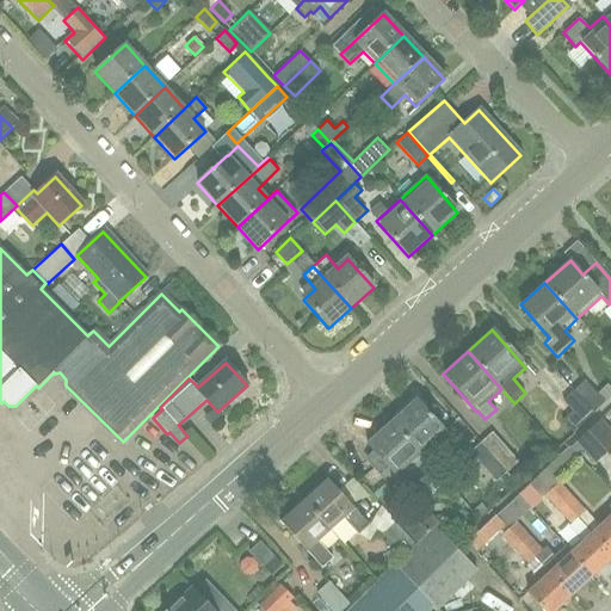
[(573,392),(593,413),(610,396),(610,387),(608,383),(597,393),(585,380),(573,392)]
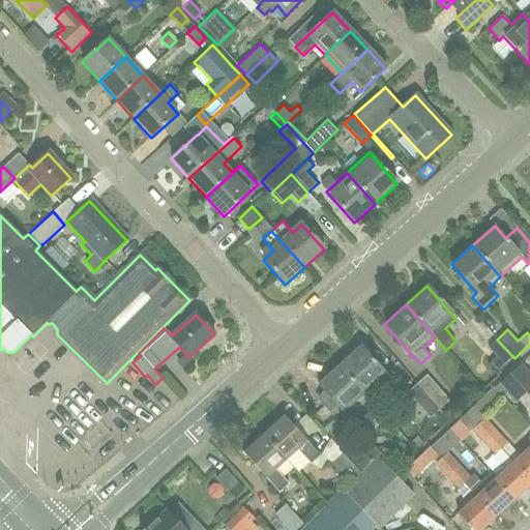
[(514,358),(497,340),(488,348),(495,355),(486,363),(497,376),(514,358)]
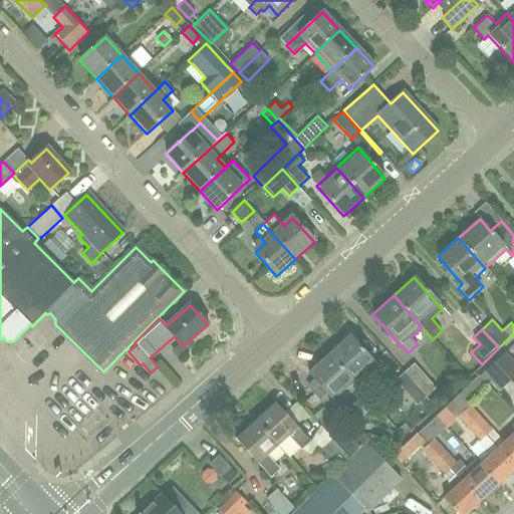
[(329,353),(364,394),(373,386),(364,375),(375,366),(348,336),(329,353)]
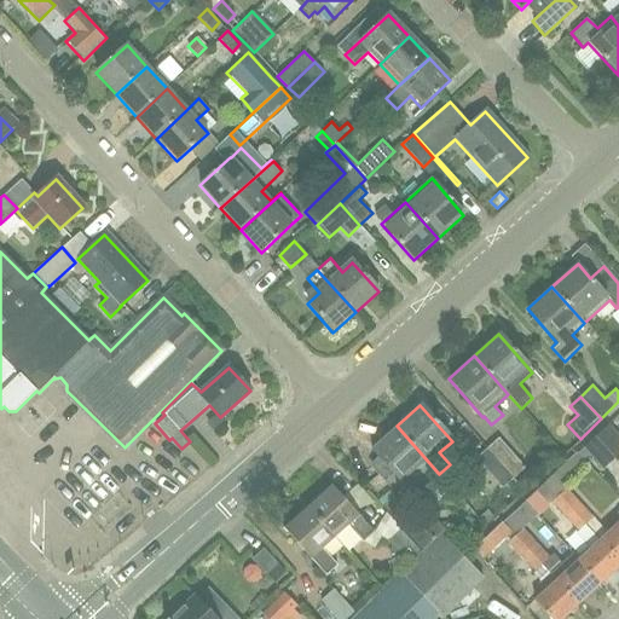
[(439,474),(397,426),(371,449),(381,460),(372,467),(385,481),(388,478),(399,490),(406,484),(410,489),(420,480),(426,486),(439,474)]
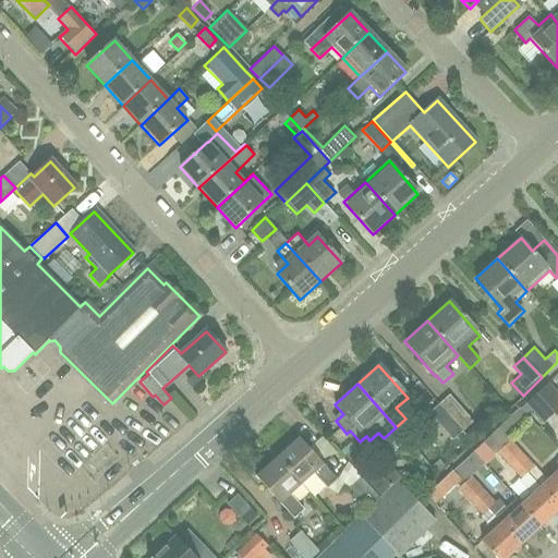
[(532,398),(526,403),(534,412),(543,422),(548,416),(555,411),(546,401),(538,392),(532,398)]
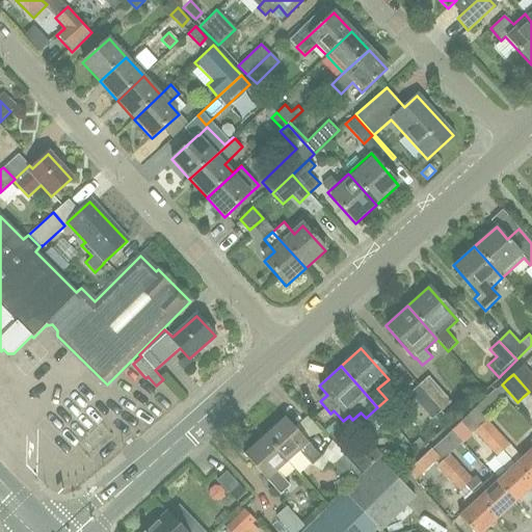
[(419,384),(442,410),(451,402),(428,376),(419,384)]
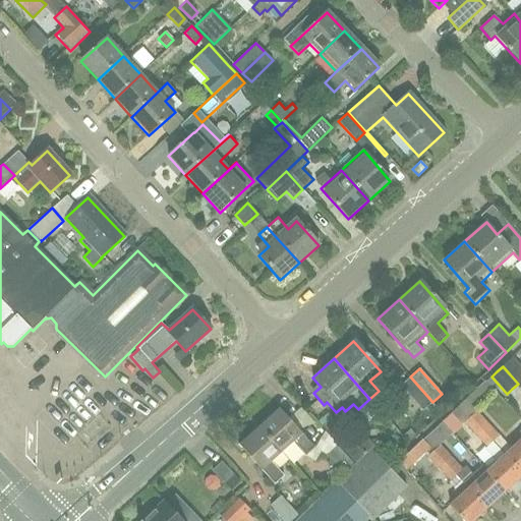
[(432,402),(410,377),(400,386),(422,411),(432,402)]
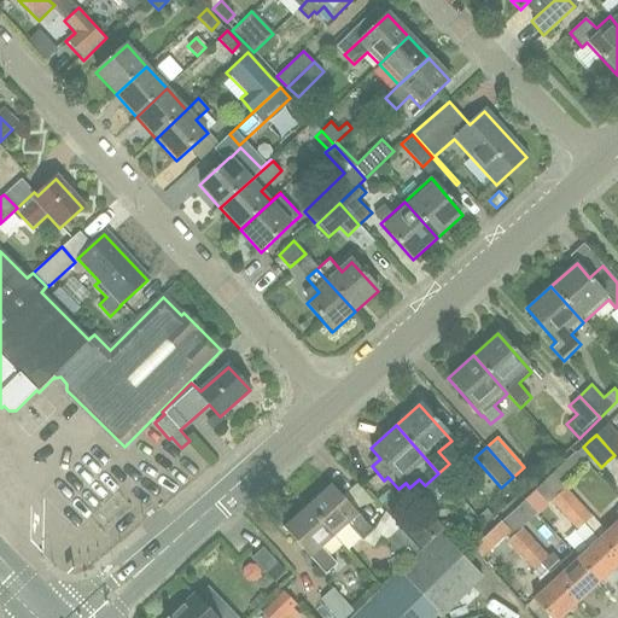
[(583,458),(577,452),(546,481),(558,494),(564,487),(559,481),(583,458)]
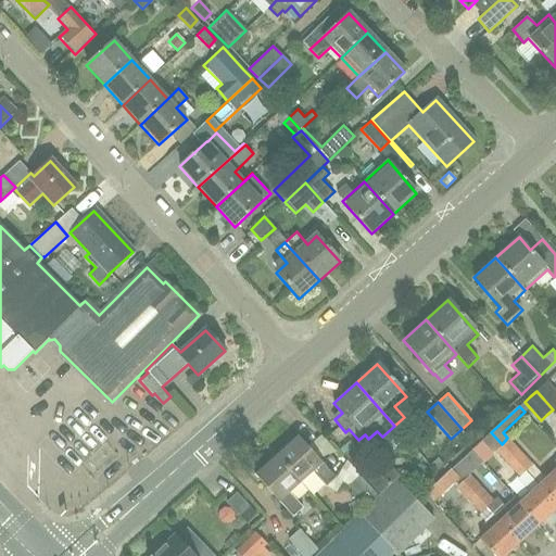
[(298,437),(276,456),(300,483),(312,472),(325,485),(335,478),(321,464),(298,437)]
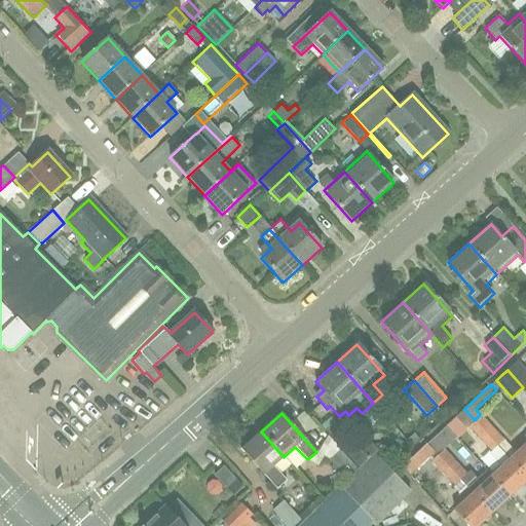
[(480,414),(475,420),(467,427),(480,440),(493,428),(480,414)]
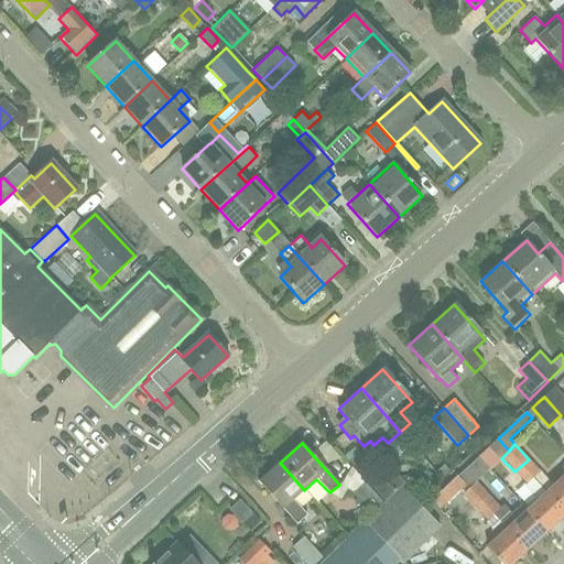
[(489,469),(500,459),(489,447),(478,457),(489,469)]
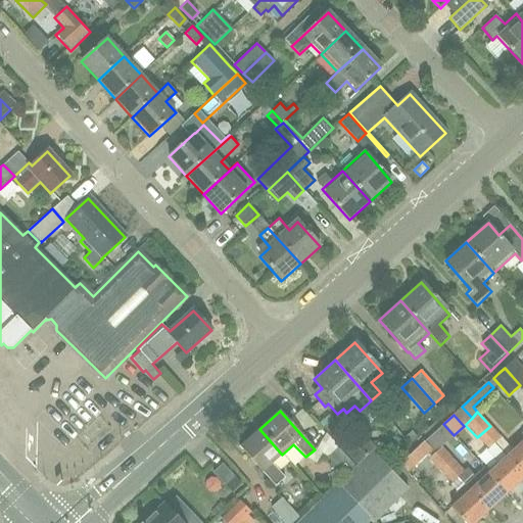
[(355,467),(375,446),(369,440),(361,447),(333,418),(322,429),(338,446),(337,447),(355,467)]
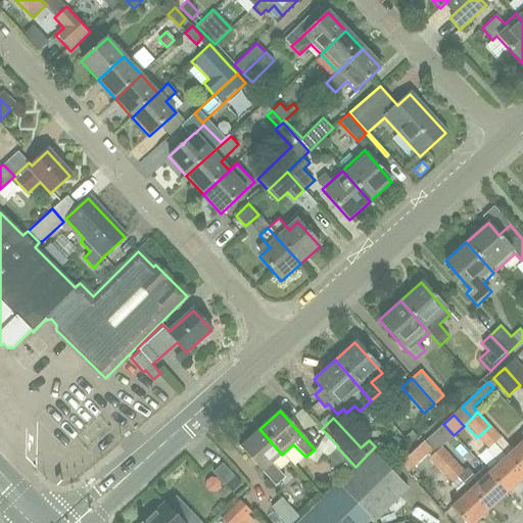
[(501,436),(490,426),(477,437),(488,448),(501,436)]
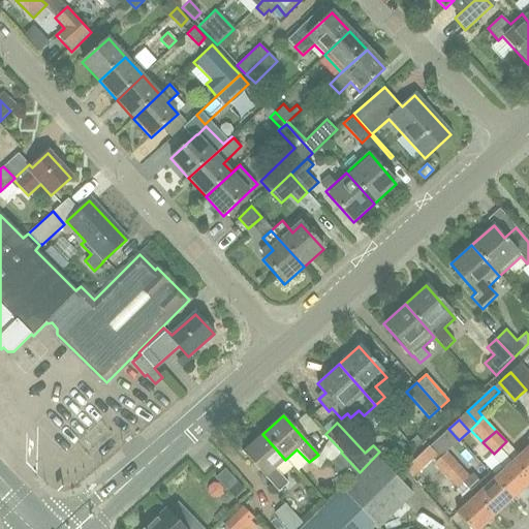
[(285,460),(262,434),(242,453),(265,478),(266,477),(278,492),(288,483),(276,469),(285,460)]
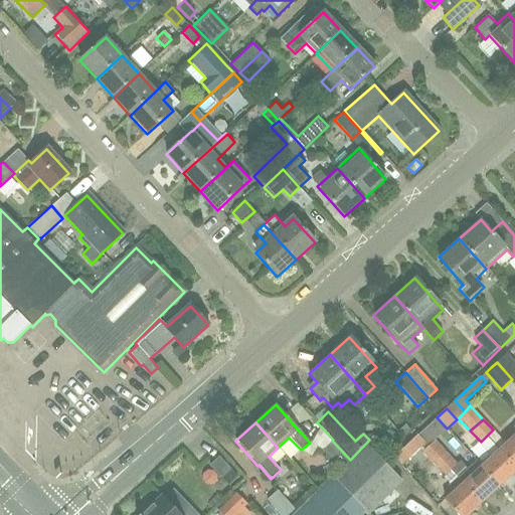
[(514,436),(500,451),(514,466),(514,424),(512,426),(514,430),(514,436)]
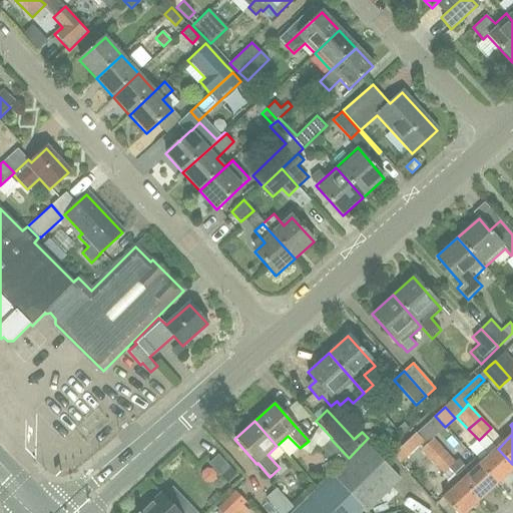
[(306,498),(313,505),(304,512),(359,512),(364,508),(368,512),(400,482),(381,462),(390,452),(373,434),(368,438),(349,458),(338,468),(340,469),(333,475),(331,474),(306,498)]
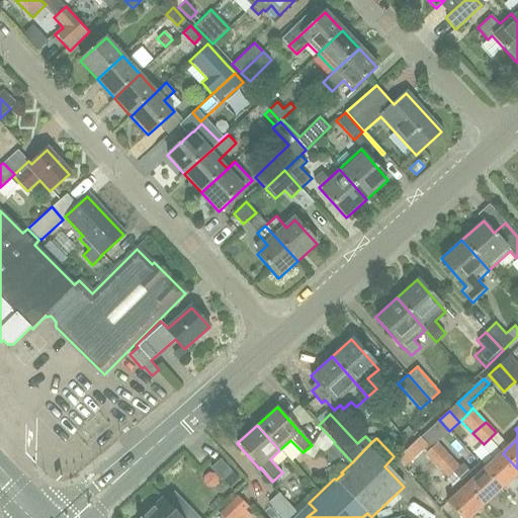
[(406,466),(427,446),(420,439),(401,458),(406,466)]
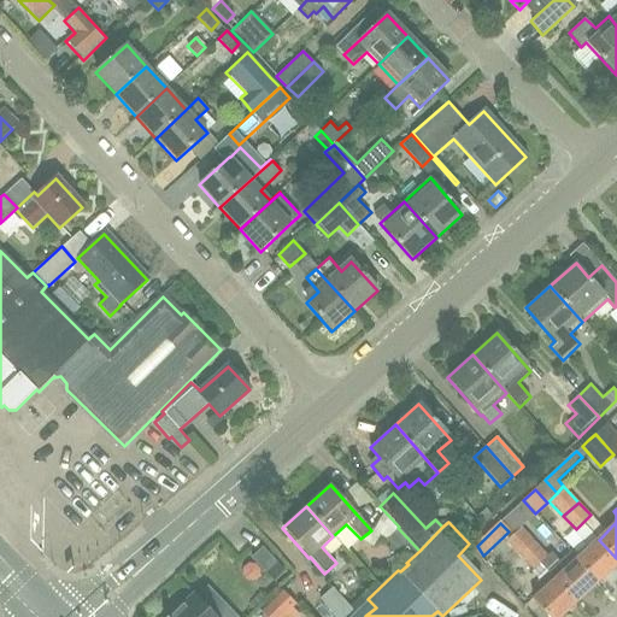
[(598,582),(569,551),(559,560),(551,552),(547,554),(522,527),(506,540),(519,554),(533,542),(546,558),(540,563),(576,603),(598,582)]
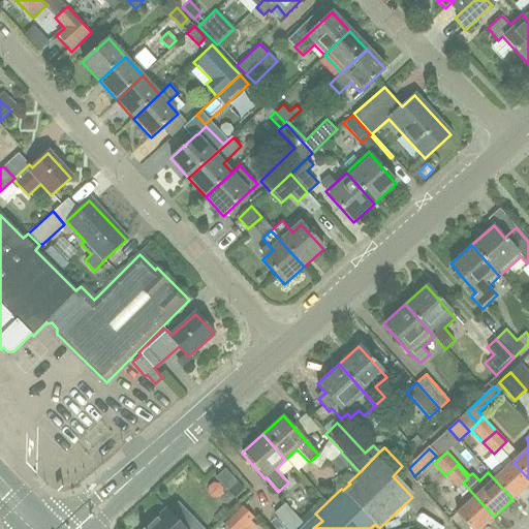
[(360,472),(341,453),(330,462),(348,483),(360,472)]
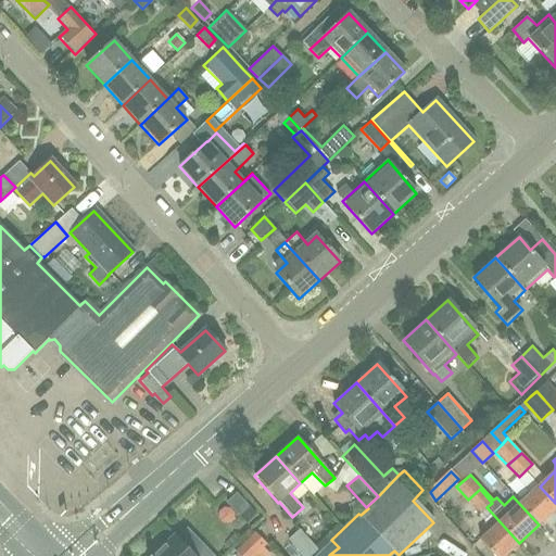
[(555,508),(555,503),(540,487),(521,504),(514,495),(513,496),(539,525),(555,508)]
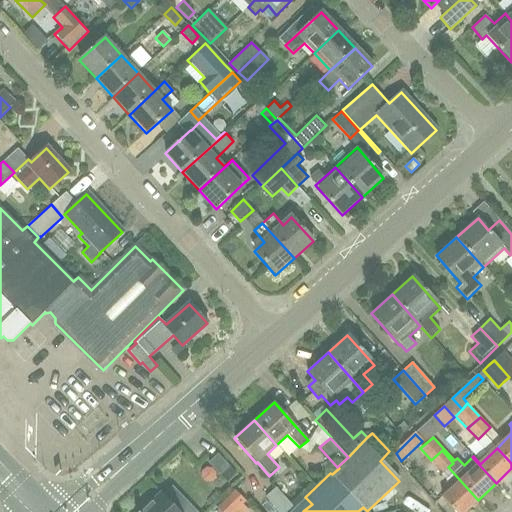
[(442,450),(431,460),(442,472),(441,474),(447,481),(445,482),(451,489),(442,498),(455,511),(464,511),(478,500),(448,467),(453,463),(442,450)]
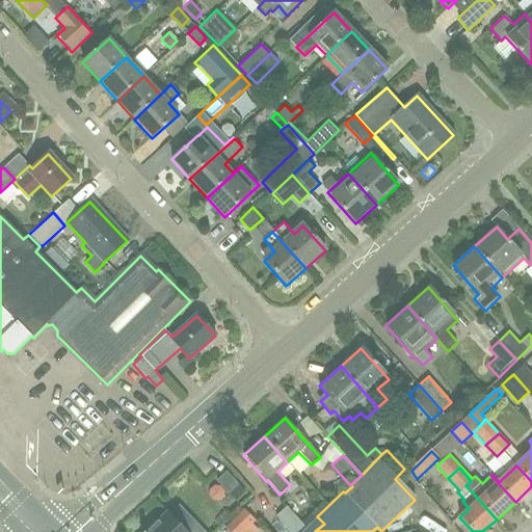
[(217,481),(229,494),(238,485),(227,473),(217,481)]
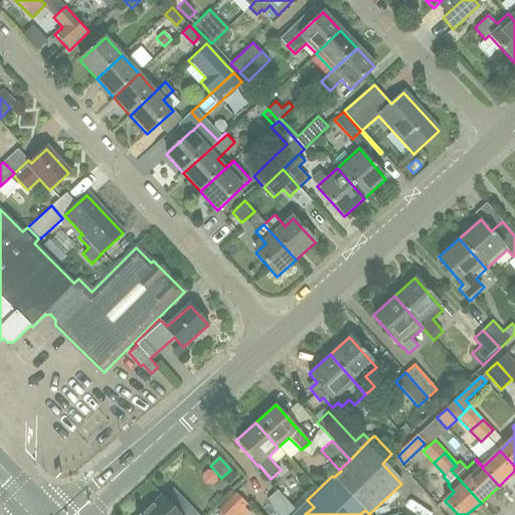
[(241,489),(218,510),(222,514),(250,514),(251,514),(243,506),(251,500),(241,489)]
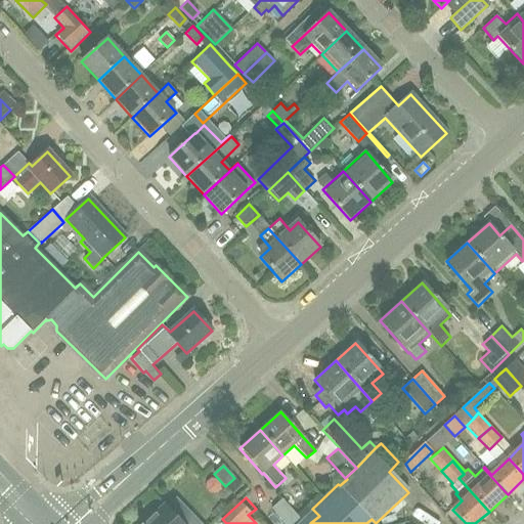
[(271,509),(285,523),(293,523),(300,518),(282,498),(271,509)]
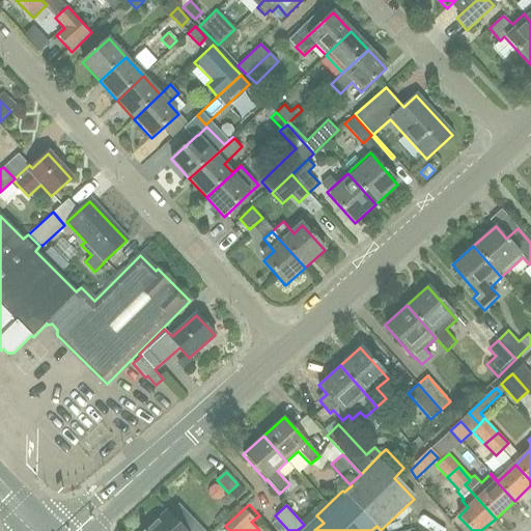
[(148,530),(143,530),(201,530),(190,519),(177,524),(168,513),(148,530)]
